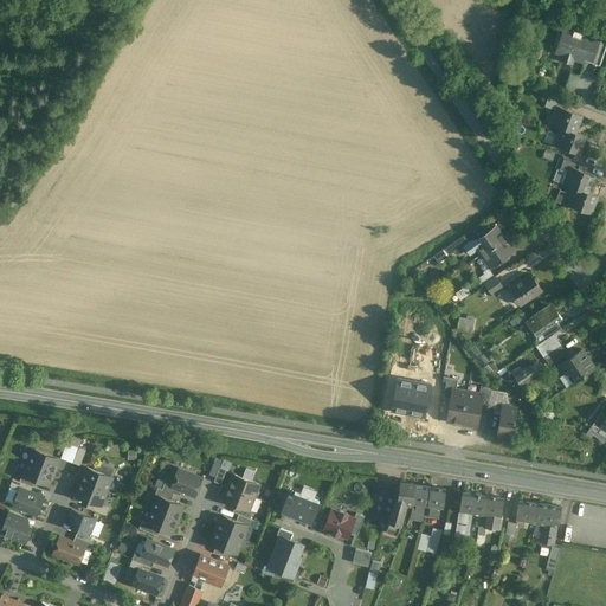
[(600,38),(566,26),(558,47),(565,50),(561,59),(572,63),(573,58),(581,60),(582,56),(592,59),(599,40),(600,38)]
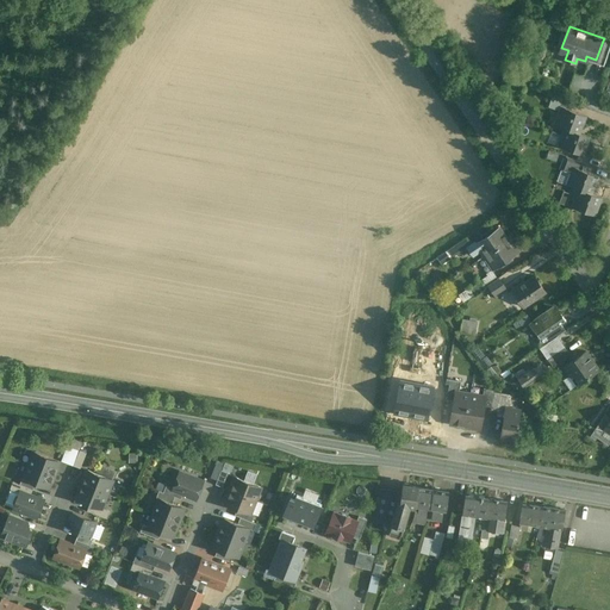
[(609,47),(609,43),(603,41),(596,60),(604,62),(609,47)]
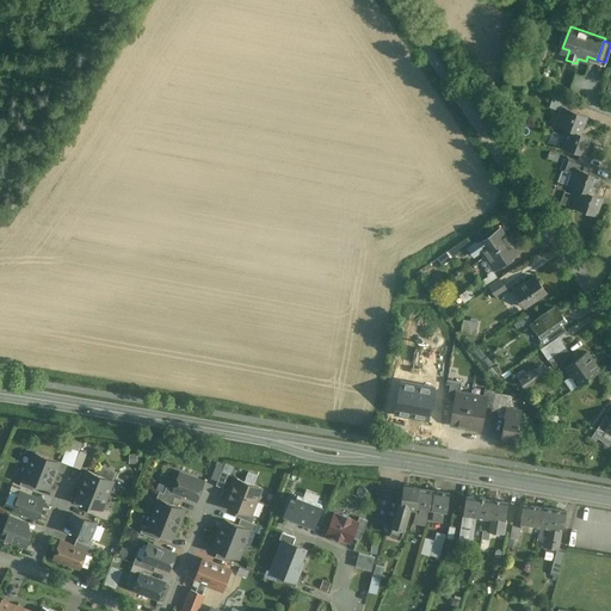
[(569,102),(554,96),(549,107),(560,111),(562,106),(566,109),(569,102)]
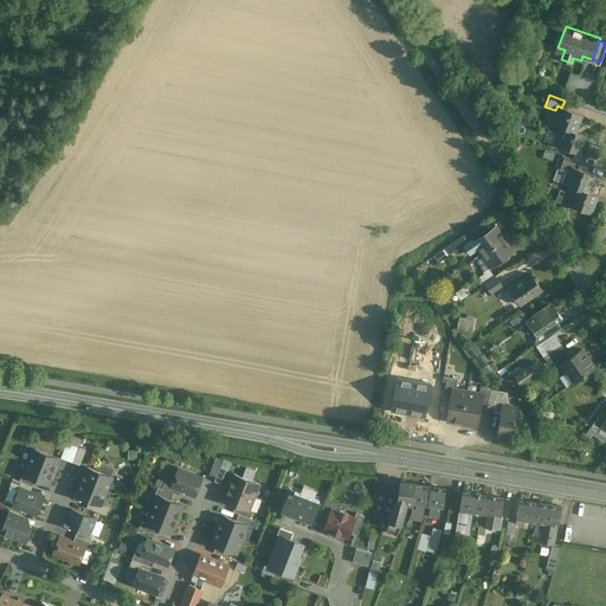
[(561,108),(558,105),(555,110),(550,124),(560,128),(561,127),(577,133),(582,115),(561,108)]
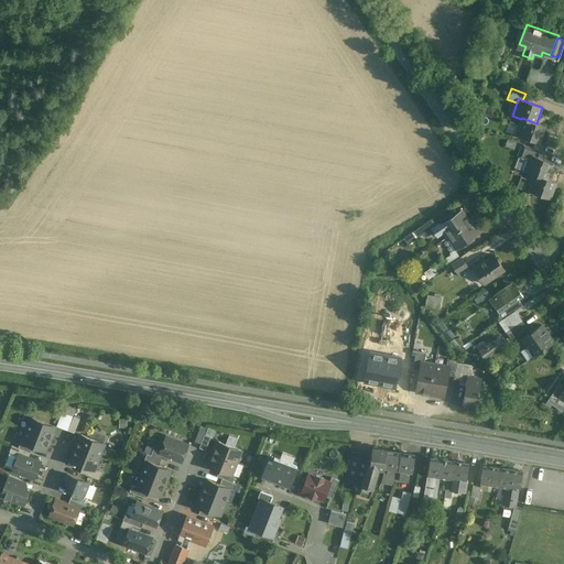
[(537,123),(522,118),(521,119),(516,134),(540,143),(545,127),(537,123)]
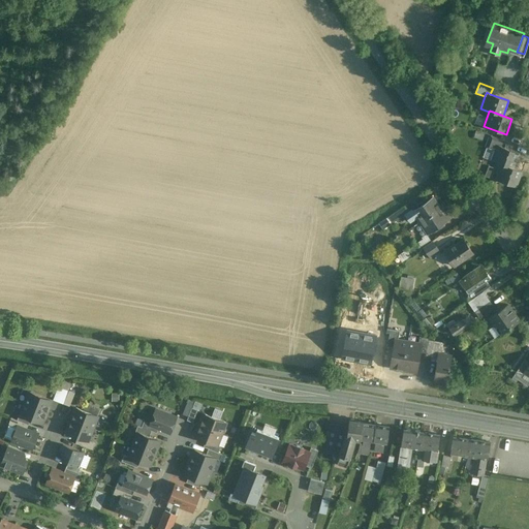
[(508,143),(491,135),(489,142),(506,148),(508,143)]
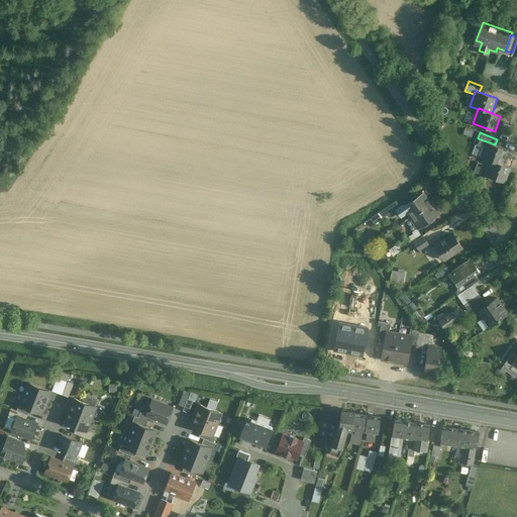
[(495,144),(478,138),(476,144),(484,146),(482,150),(484,151),(482,158),(489,160),(502,164),(507,149),(495,144)]
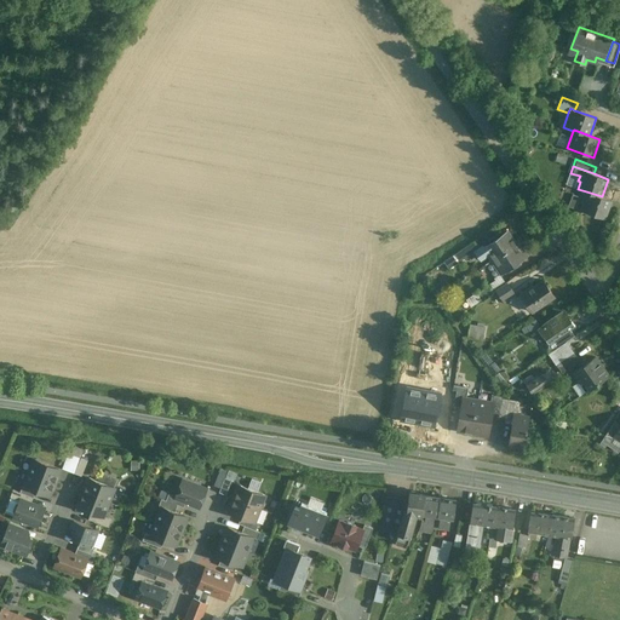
[(602,196),(586,191),(584,199),(583,202),(584,202),(581,211),(606,219),(612,201),(602,196)]
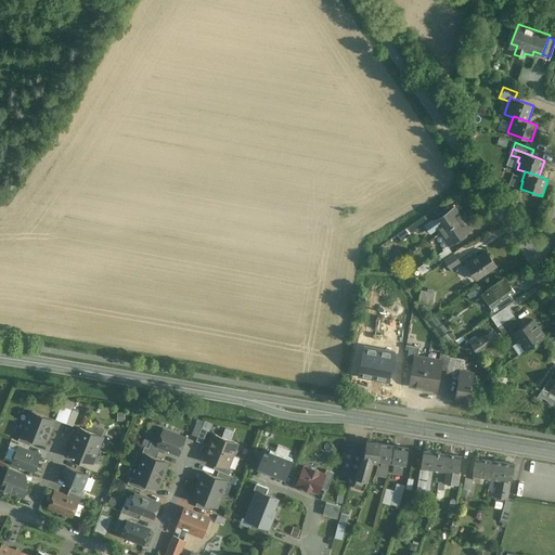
[(518,177),(513,175),(508,184),(515,186),(517,181),(518,177)]
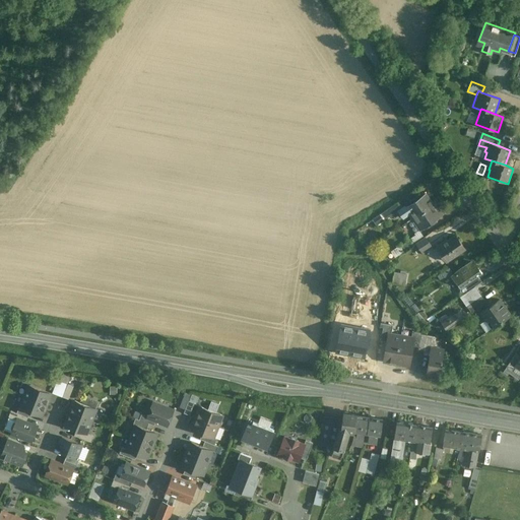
[(426,194),(405,207),(404,206),(401,208),(397,210),(397,211),(402,218),(409,213),(412,218),(434,204),(434,203),(433,204),(426,194)]
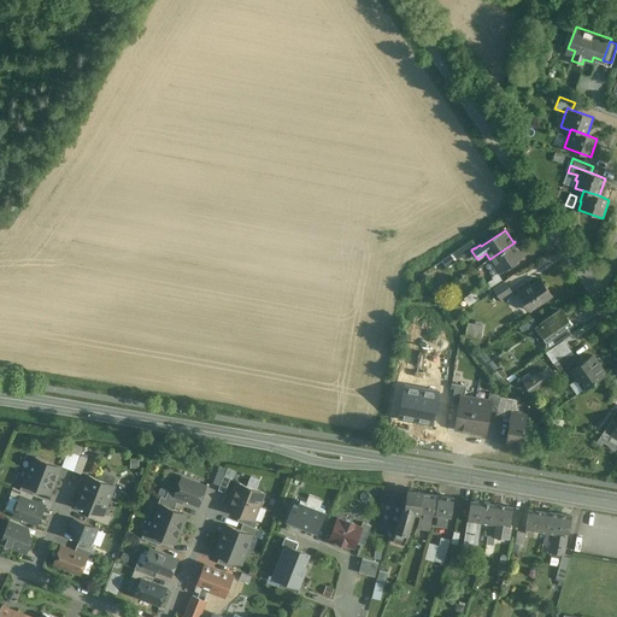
[(471,240),(452,253),(457,260),(471,251),(471,250),(476,247),(471,240)]
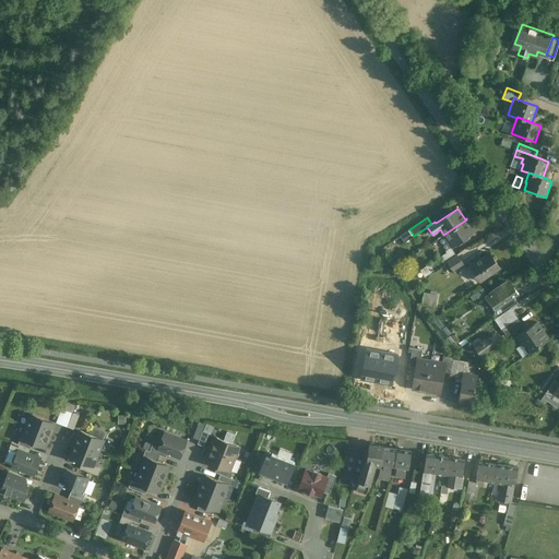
[(466,219),(443,235),(445,235),(453,246),(475,230),(466,219)]
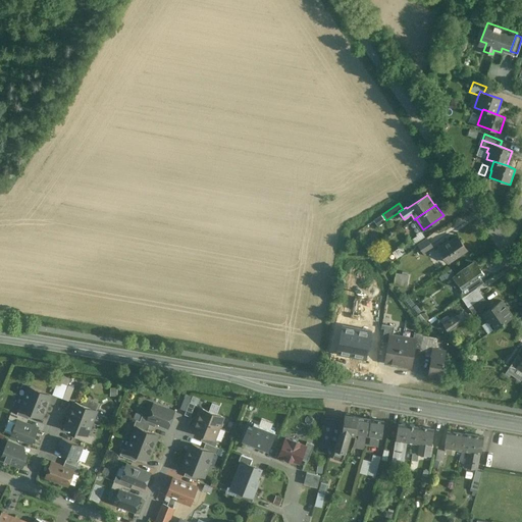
[(382,214),(374,220),(378,226),(386,220),(382,214)]
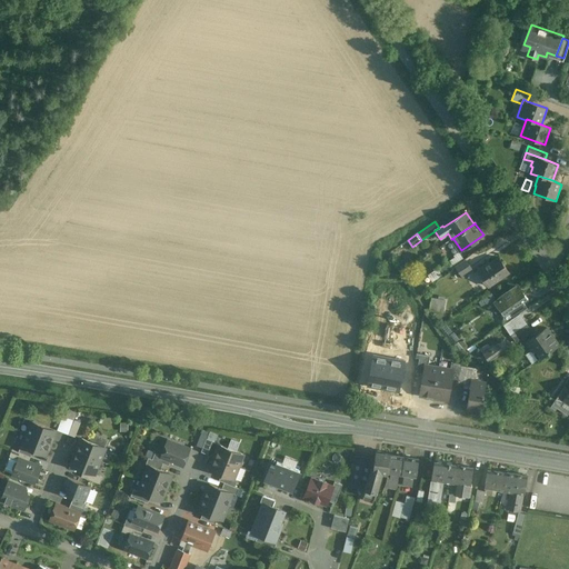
[(458,252),(453,256),(455,258),(448,262),(448,263),(451,268),(463,260),(458,252)]
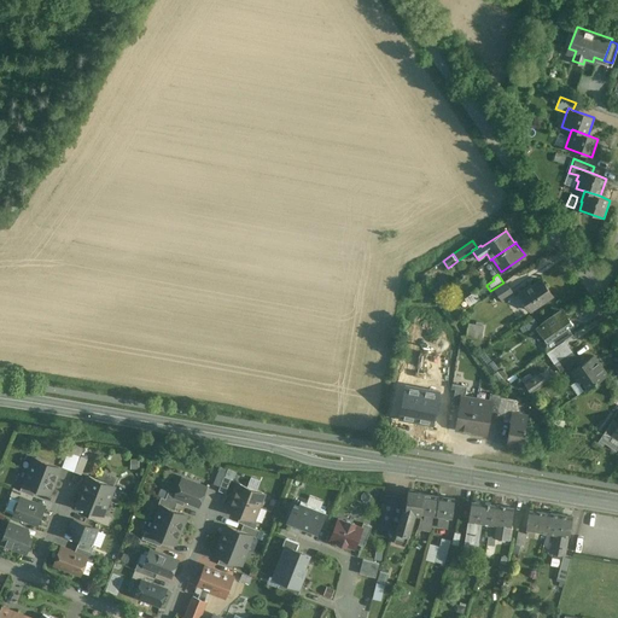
[(542,280),(528,290),(526,287),(518,293),(531,312),(553,296),(542,280)]
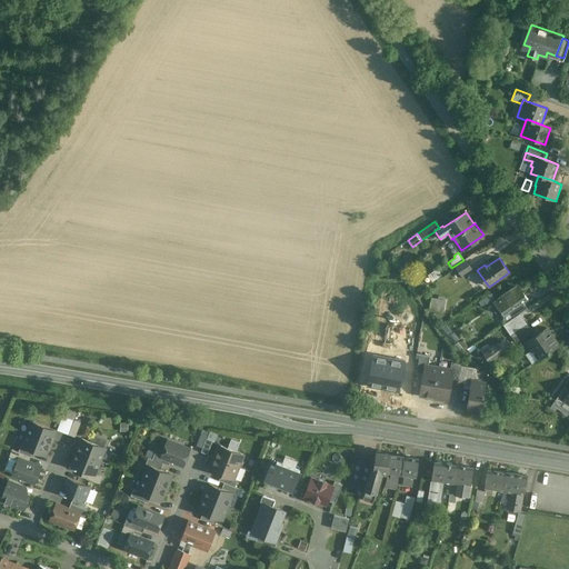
[(466,260),(456,266),(459,271),(469,265),(466,260)]
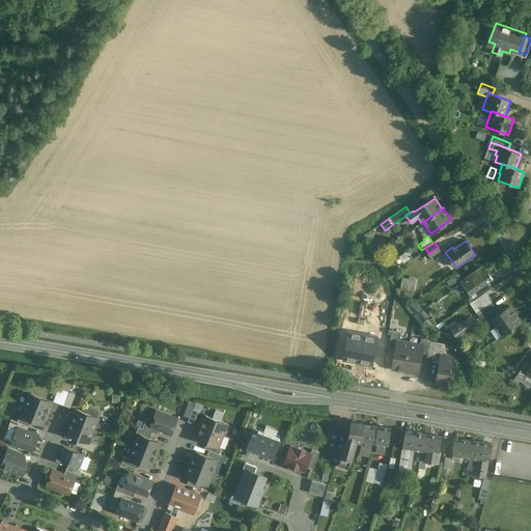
[(418,246),(409,252),(412,256),(421,250),(418,246)]
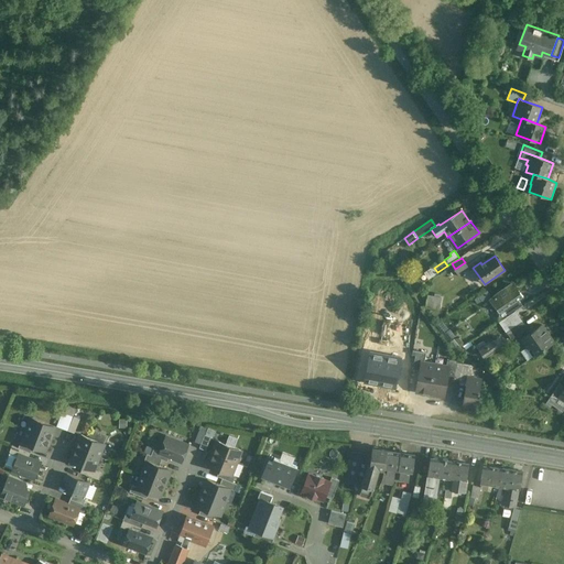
[(465,262),(455,269),(458,274),(468,268),(465,262)]
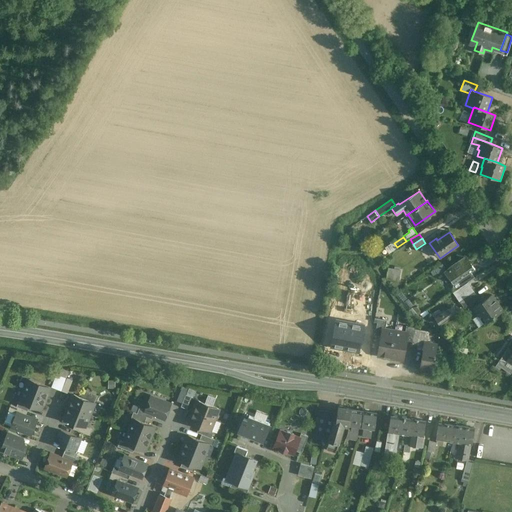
[(465,258),(459,261),(453,266),(445,272),(453,284),(458,280),(471,272),(475,269),(471,263),(465,258)]
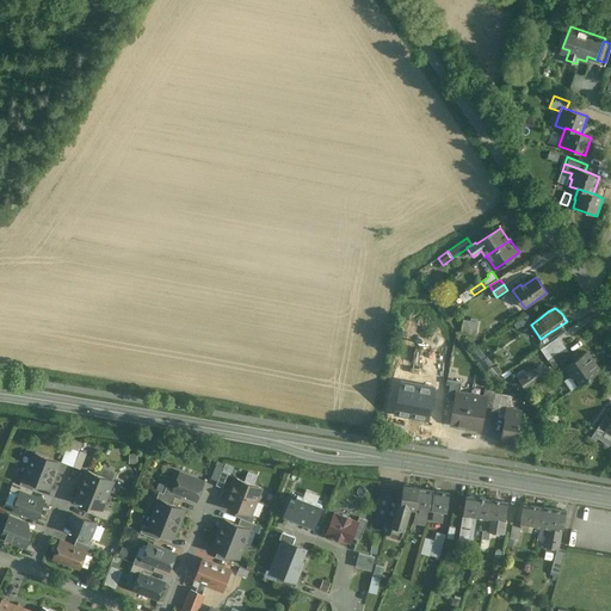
[(528,314),(518,320),(523,326),(531,320),(528,314)]
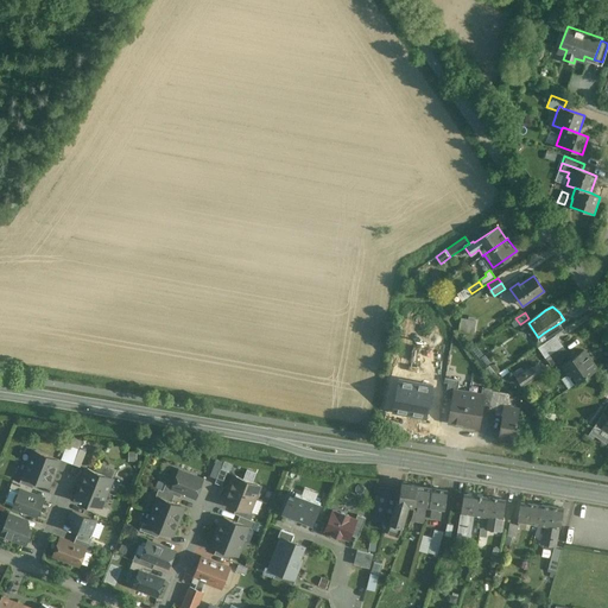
[(475,322),(461,318),(458,330),(473,333),(475,322)]
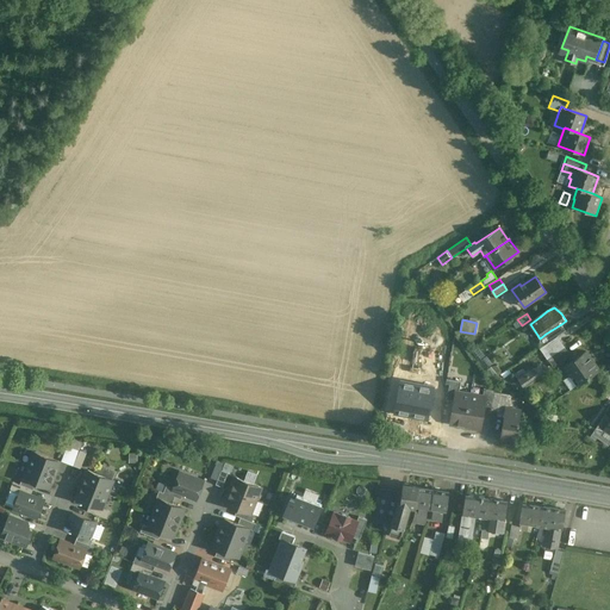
[(561,324),(546,334),(551,341),(565,331),(561,324)]
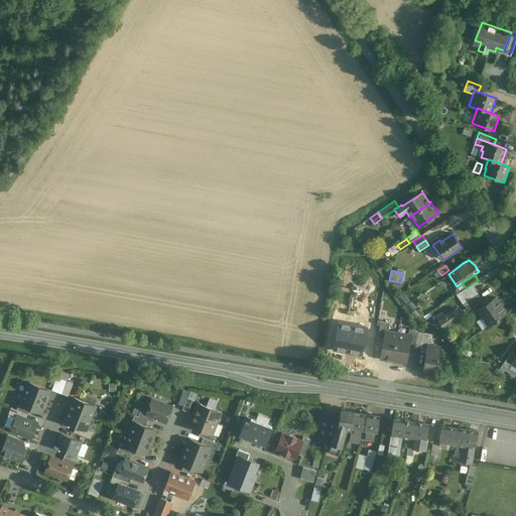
[(477,294),(463,303),(468,310),(481,301),(477,294)]
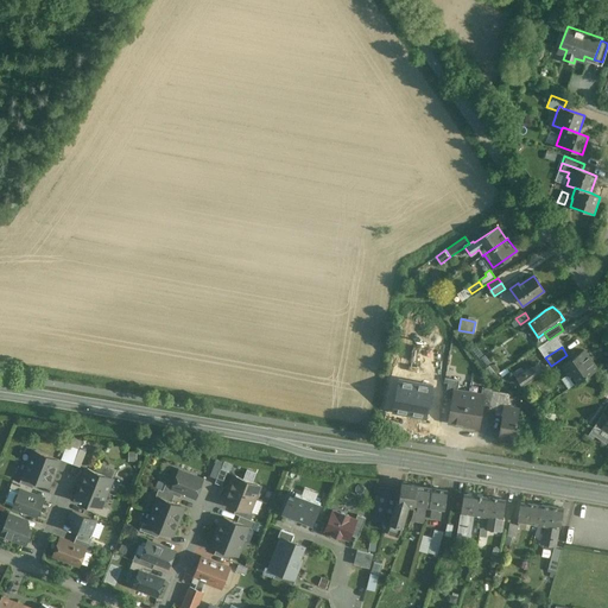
[(596,369),(583,350),(562,365),(575,384),(596,369)]
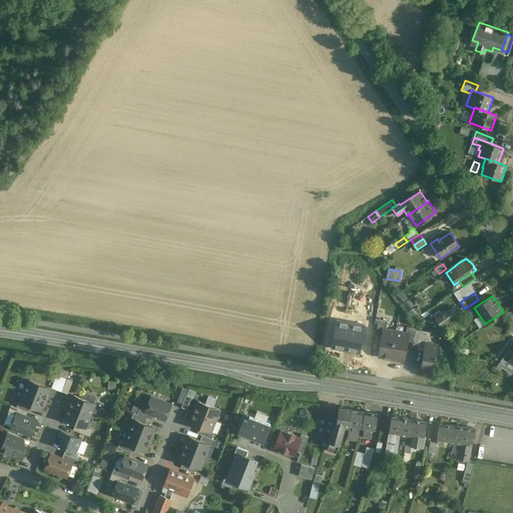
[(449,310),(436,319),(440,325),(453,316),(449,310)]
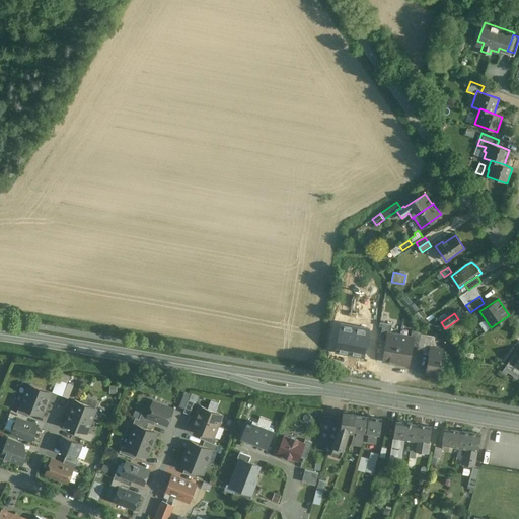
[(392,324),(380,322),(379,326),(382,327),(380,340),(386,341),(387,336),(390,336),(392,324)]
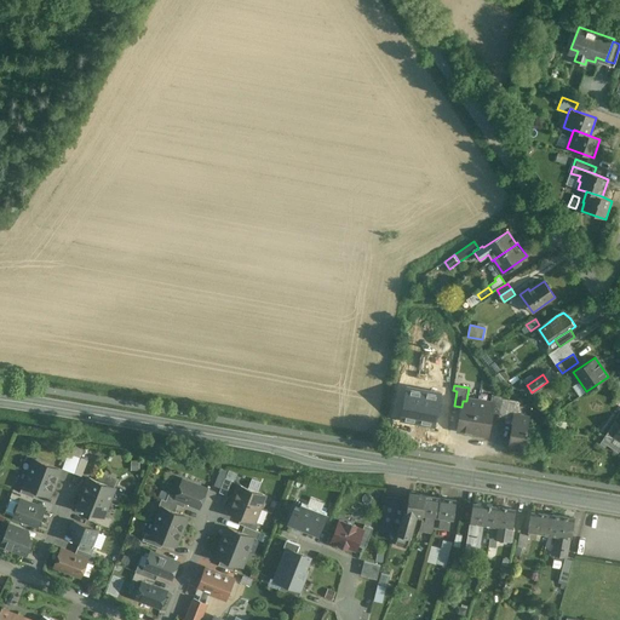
[(424,390),(407,388),(401,420),(418,424),(424,390)]
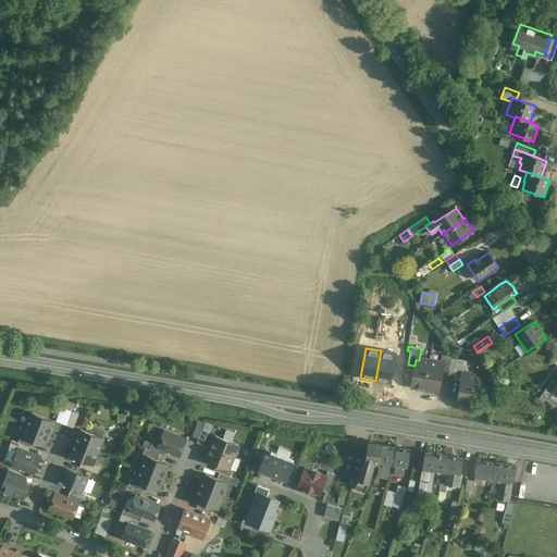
[(396,354),(381,350),(375,381),(390,384),(396,354)]
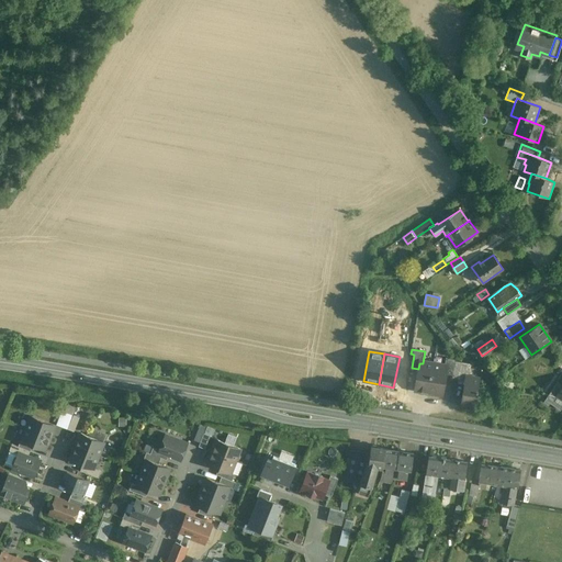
[(456,359),(446,358),(445,367),(447,368),(446,374),(452,375),(456,361),(456,359)]
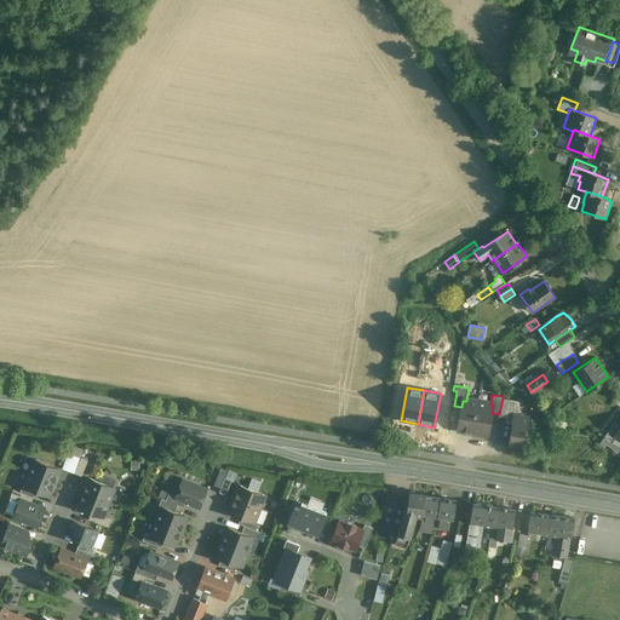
[(466,401),(463,401),(461,407),(458,430),(472,432),(478,400),(472,399),(469,401),(466,401)]
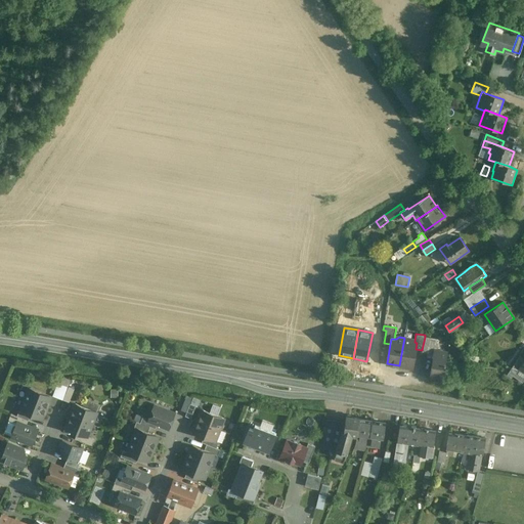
[(431,338),(425,337),(422,350),(422,353),(428,354),(431,338)]
